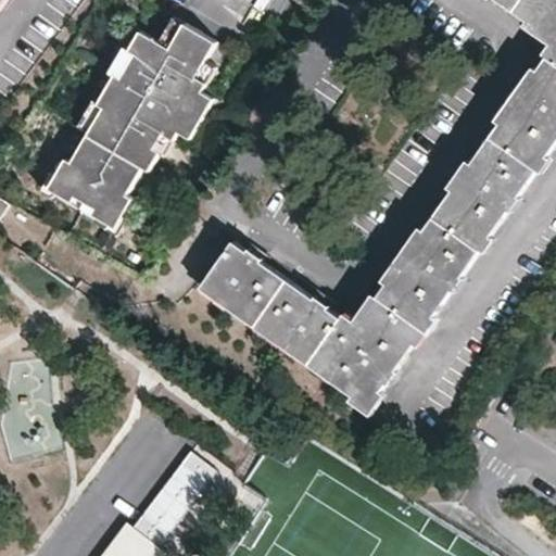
[(337,325),(343,315),(327,304),(304,288),(292,278),(243,244),(232,236),(202,279),(337,373),(332,378),(371,405),(555,142),(555,0),(501,0),(534,24),(555,38),(555,39),(538,66),(506,111),(481,146),(424,228),(359,318),(357,323),(350,333),(337,325)]
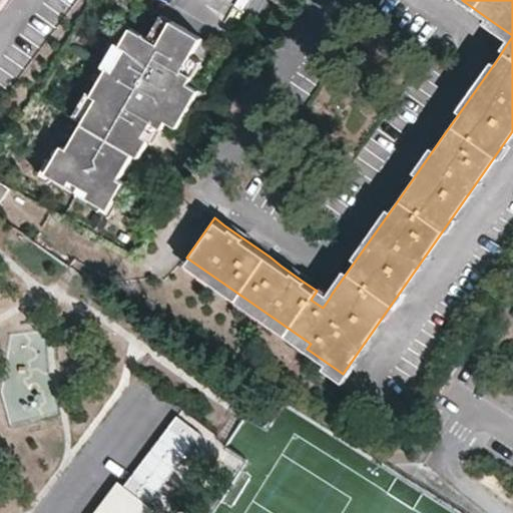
[(156,17),(142,40),(152,46),(166,23),(156,17)]
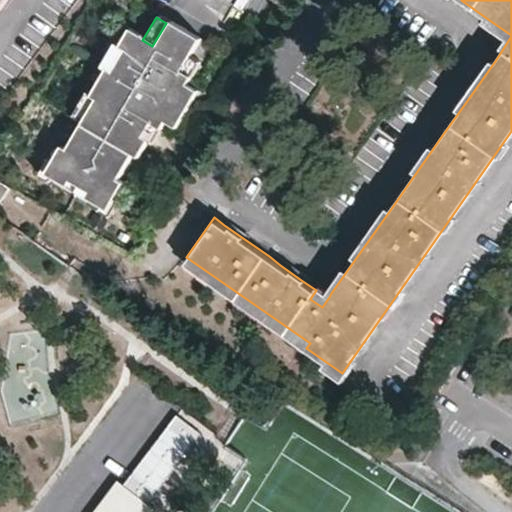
[(195,40),(166,23),(152,46),(142,40),(125,30),(114,49),(119,52),(107,72),(101,69),(85,96),(90,100),(78,120),(60,150),(55,146),(46,163),(51,166),(44,177),(60,186),(64,181),(83,192),(79,198),(95,207),(102,196),(107,199),(117,183),(112,180),(126,155),(132,158),(142,140),(137,137),(145,124),(155,130),(161,122),(156,119),(163,107),(166,92),(172,81),(181,86),(186,78),(176,72),(185,57),(195,40)]
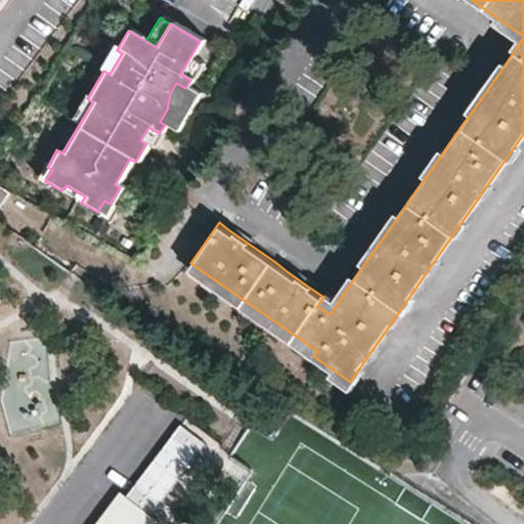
[(112,47),(99,68),(103,71),(110,74),(122,53),(117,50),(112,47)]
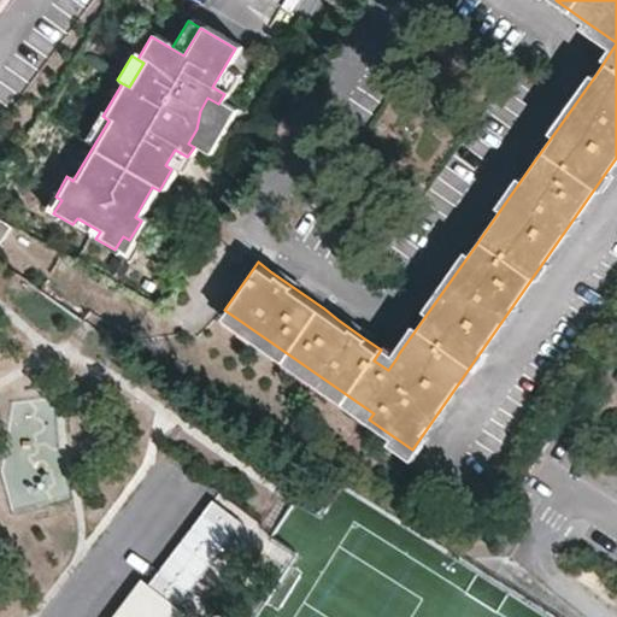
[(212,87),(224,94),(235,76),(223,69),(212,87)]
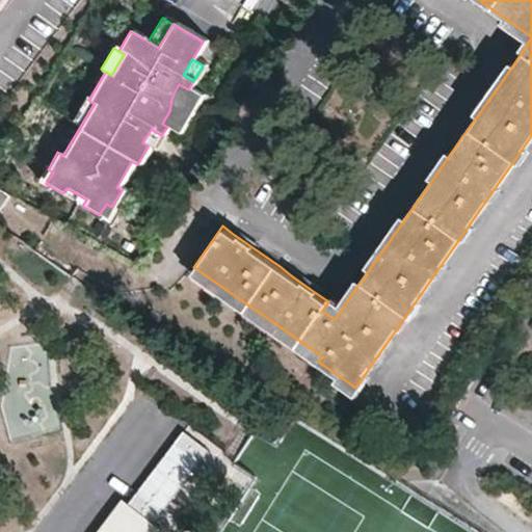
[(180,134),(202,98),(188,89),(179,84),(173,96),(169,111),(162,124),(167,127),(180,134)]
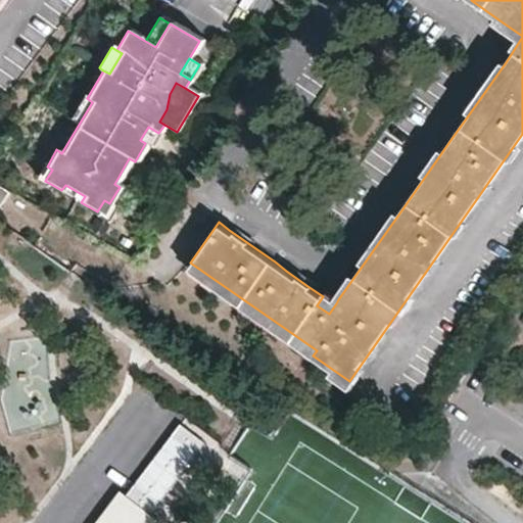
[(87,98),(82,95),(69,116),(80,123),(92,102),(87,98)]
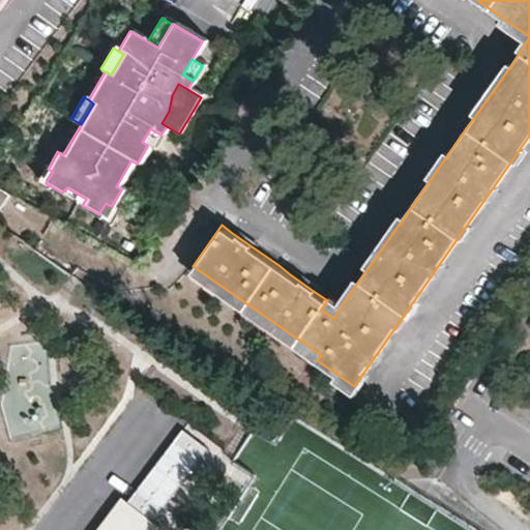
[(152,149),(160,135),(150,128),(142,142),(147,145),(152,149)]
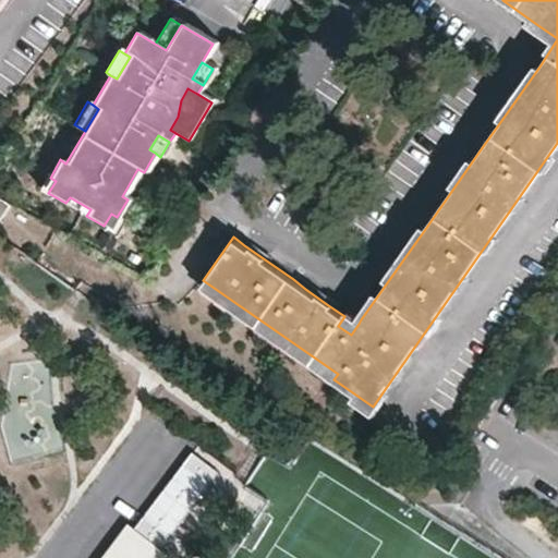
[(50,178),(45,174),(35,190),(46,197),(48,193),(56,181),(50,178)]
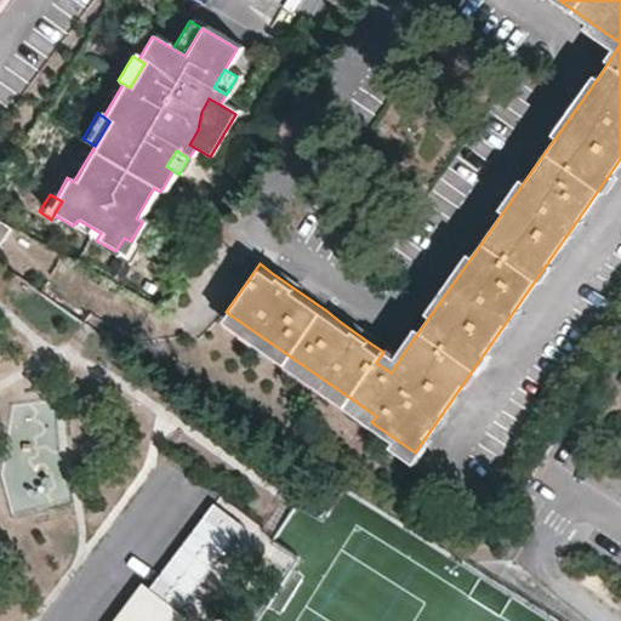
[(115,251),(113,256),(125,263),(136,245),(130,241),(124,238),(115,251)]
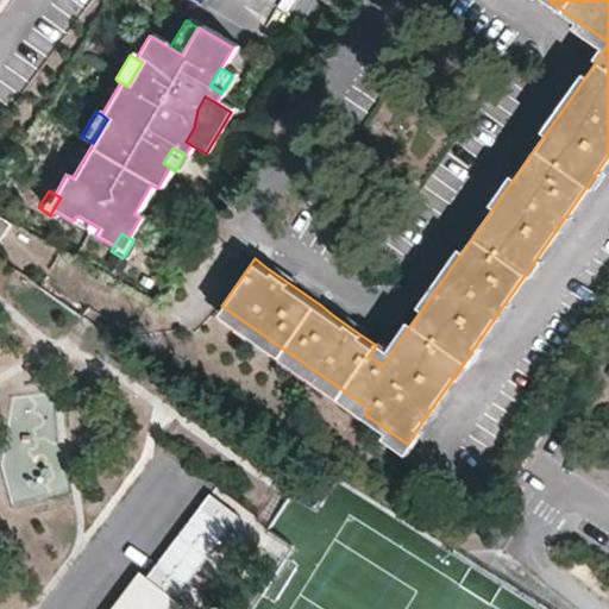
[(381,339),(376,345),(369,356),(383,365),(391,353),(394,349),(381,339)]
